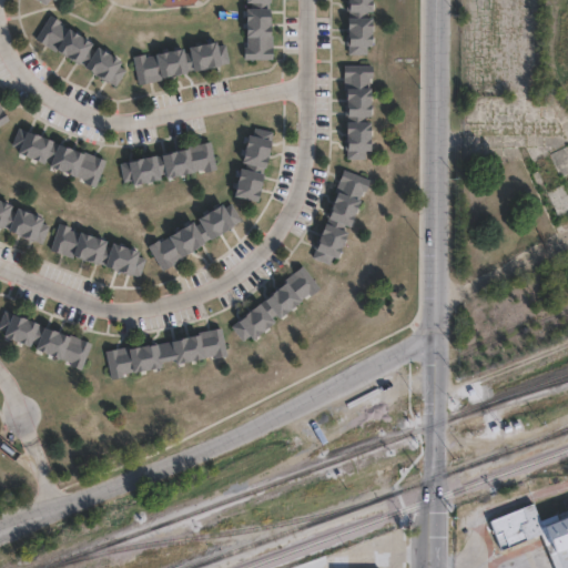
[(34,0),(52,9),(57,0),(34,0)]
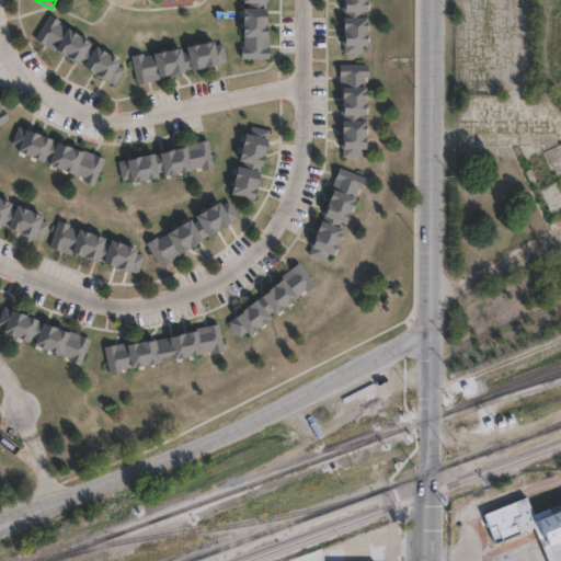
[(265,0),(265,36),(268,36),(268,59),(240,59),(240,47),(243,47),(243,38),(241,38),(241,10),(243,10),(243,4),(241,4),(241,0),(265,0)]
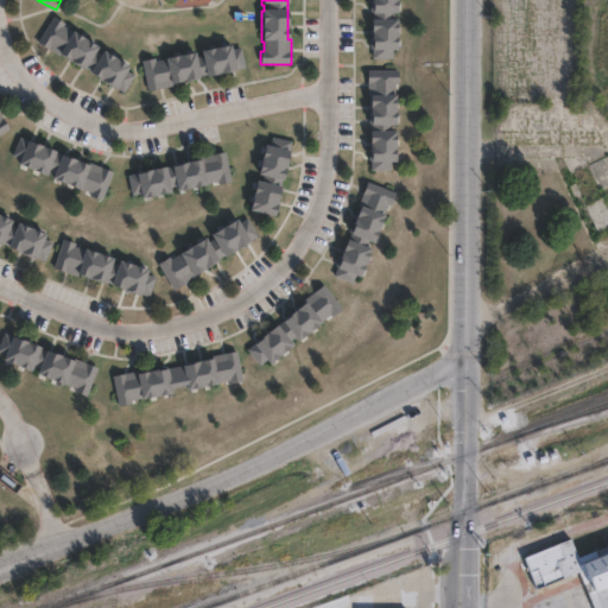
[(398,0),(398,5),(394,5),(394,12),(398,12),(398,43),(394,43),(394,52),(374,52),(374,42),(372,42),(372,12),(374,12),(374,6),(372,6),(372,0),(398,0)]
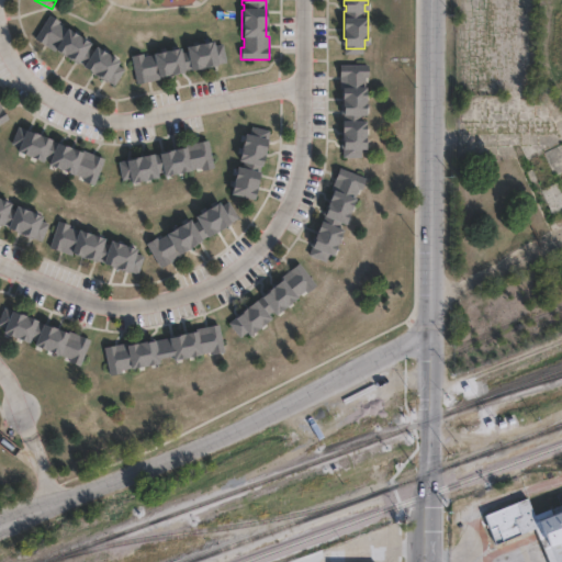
[(88,46),(92,49),(93,47),(117,62),(116,65),(124,69),(114,86),(107,81),(105,82),(81,67),(82,64),(78,62),(77,65),(34,38),(49,14),(60,21),(58,24),(90,43),(88,46)]
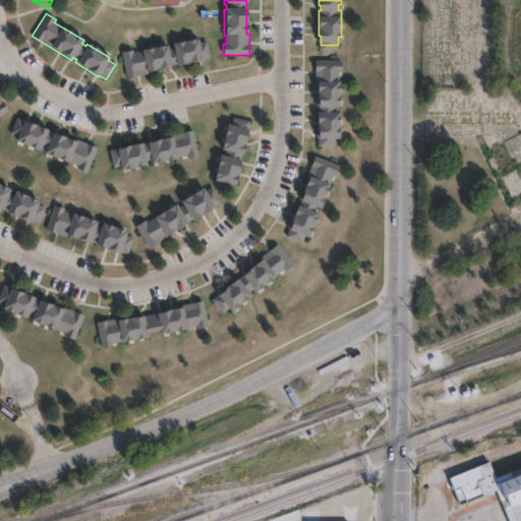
[(196,39),(197,43),(207,41),(211,57),(200,59),(201,60),(175,66),(175,64),(170,65),(171,68),(127,77),(121,52),(133,49),(133,52),(165,45),(166,50),(171,49),(170,44),(196,39)]
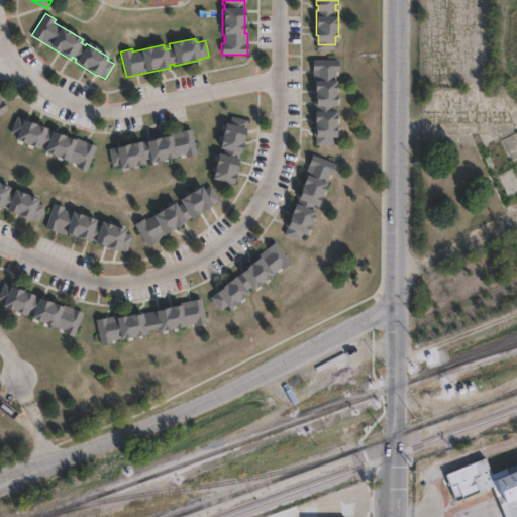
[(337,66),(337,100),(333,100),(333,105),(336,105),(336,131),(334,131),(334,140),(317,140),(317,131),(315,131),(315,106),(317,106),(317,101),(315,101),(315,66),(314,66),(314,55),(340,55),(339,66),(337,66)]
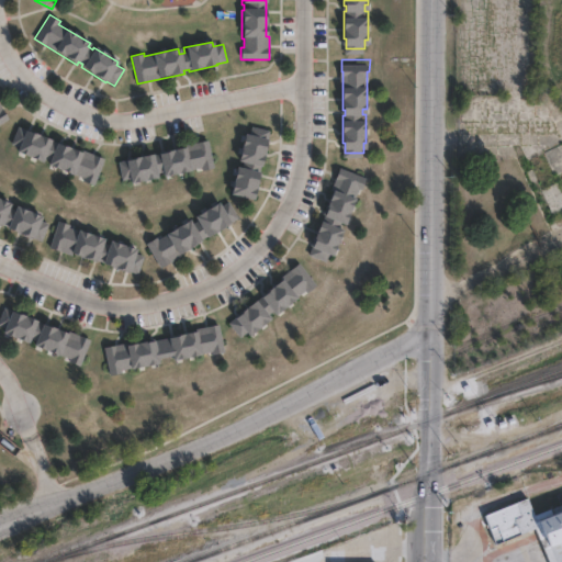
[(0,101),(9,116),(0,121),(0,101)]
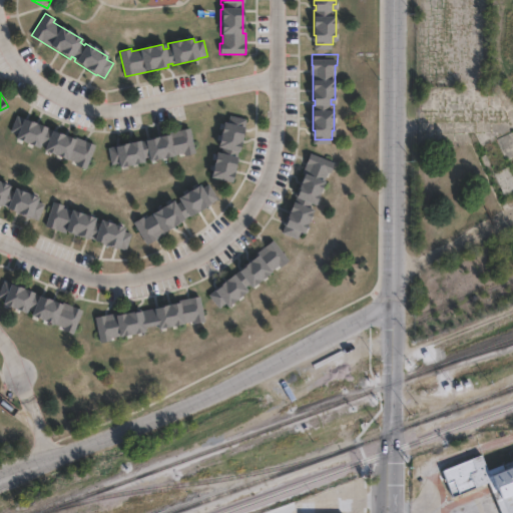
[(15,114),(73,137),(74,135),(94,143),(84,167),(74,163),(75,161),(65,157),(64,158),(40,148),(41,146),(37,144),(36,146),(13,136),(14,132),(9,130),(15,114)]
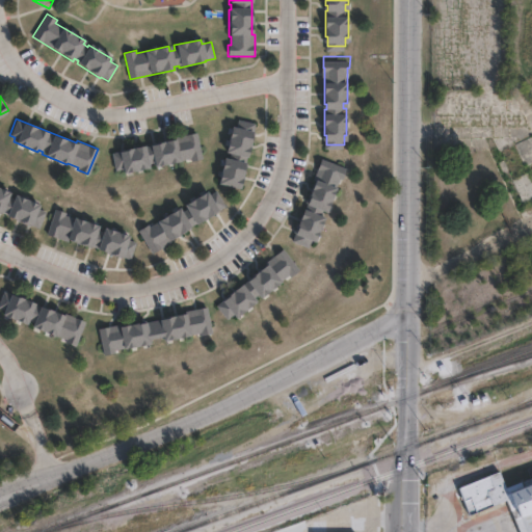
[(255,123),(253,132),(251,131),(239,188),(216,183),(221,156),(229,158),(230,153),(223,152),(229,125),(236,127),(237,120),(255,123)]
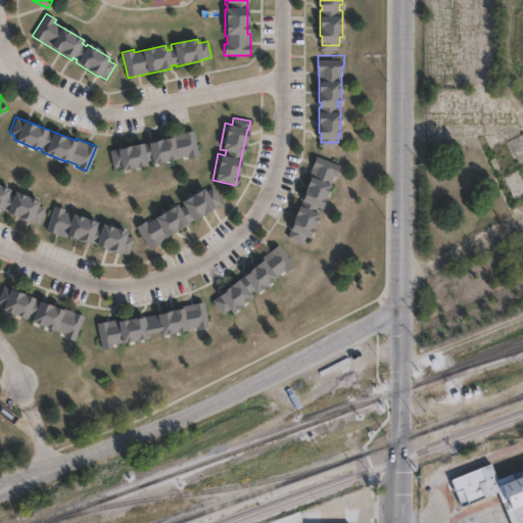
[(194,131),(199,156),(188,159),(187,156),(151,163),(151,160),(146,161),(146,165),(121,171),(121,168),(113,169),(110,151),(116,150),(116,148),(142,143),(142,145),(147,144),(147,142),(175,137),(174,135),(194,131)]
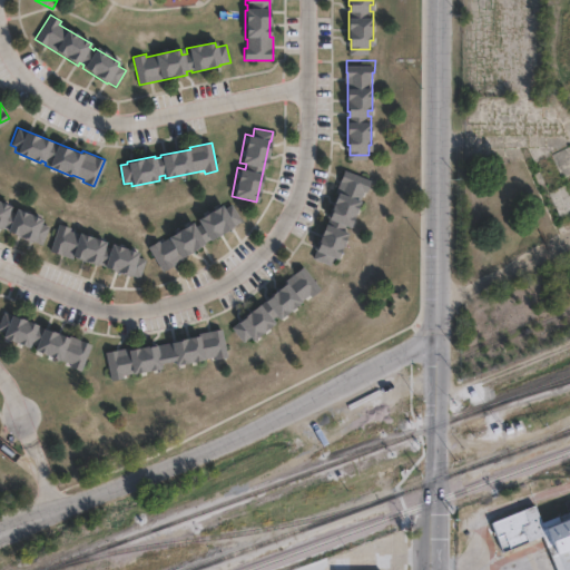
[(371,184),(366,195),(363,194),(350,231),(345,229),(343,234),(346,235),(336,262),(333,261),(330,268),(313,262),(316,254),(314,253),(324,226),(327,227),(330,223),(326,222),(336,196),(334,195),(343,173),(371,184)]
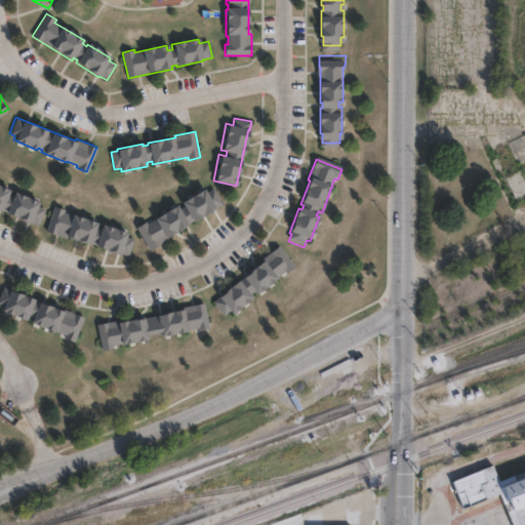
[(6,192),(11,194),(12,190),(38,200),(36,203),(44,206),(38,224),(4,210),(5,208),(0,206),(0,185),(7,188),(6,192)]
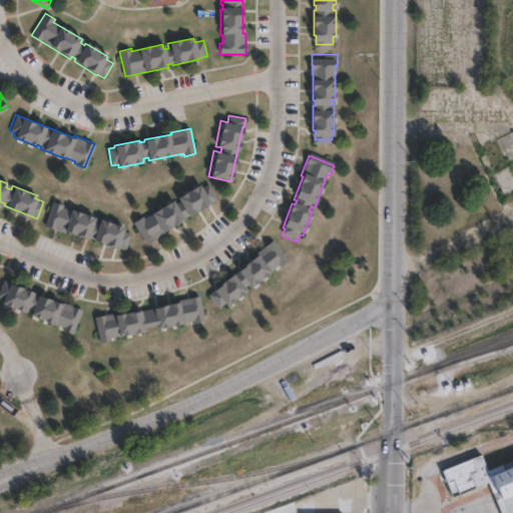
[(198,184),(201,188),(208,184),(217,199),(164,231),(165,233),(147,245),(133,222),(143,216),(144,219),(151,215),(150,213),(172,200),(175,205),(179,202),(176,197),(198,184)]
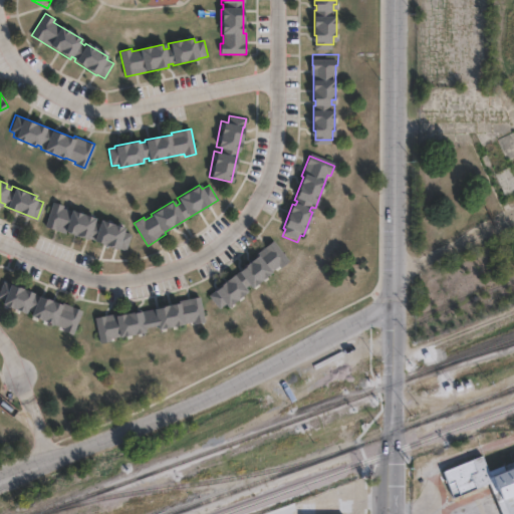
[(63,209),(69,211),(69,210),(94,219),(93,223),(98,225),(100,220),(124,229),(123,233),(132,235),(125,251),(93,240),(93,239),(89,238),(88,240),(66,232),(65,234),(45,227),(53,203),(64,206),(63,209)]
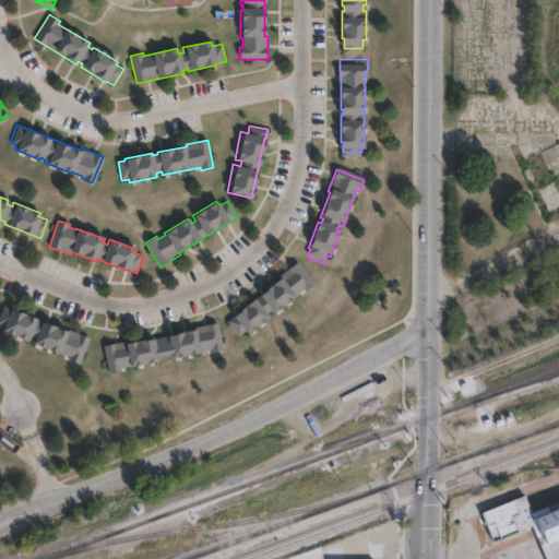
[(316,285),(306,293),(305,290),(274,314),(272,312),(268,316),(270,318),(247,335),(245,333),(239,337),(228,323),(234,319),(233,317),(239,312),(238,310),(253,298),(254,300),(260,297),(259,296),(280,278),(280,277),(298,262),(316,285)]
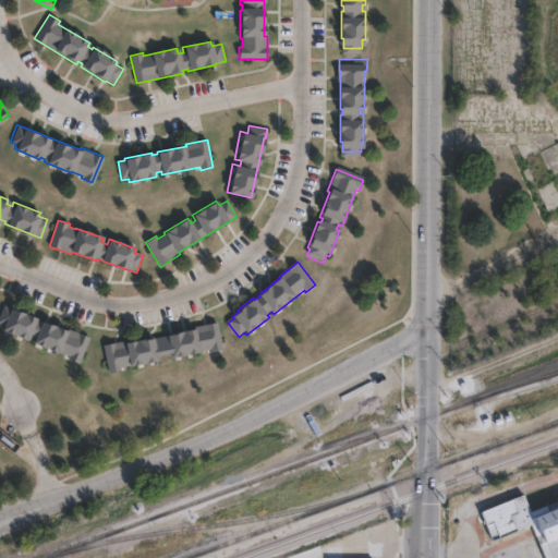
[(0,308),(4,298),(68,324),(69,320),(91,329),(81,355),(70,351),(71,349),(59,343),(59,346),(33,335),(34,329),(29,328),(28,332),(2,322),(4,316),(0,314),(0,308)]
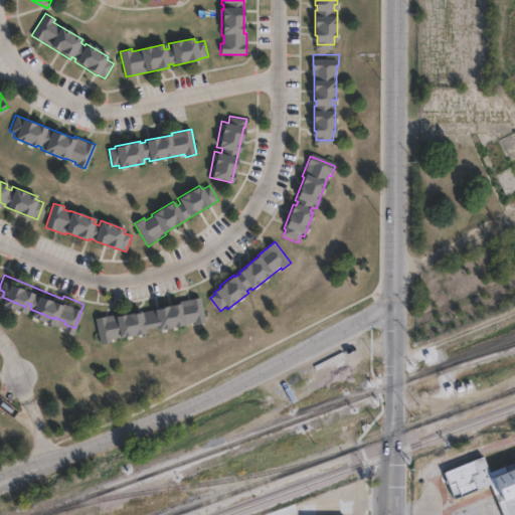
[(201,298),(206,324),(195,326),(195,323),(157,331),(157,327),(144,329),(145,334),(111,340),(112,343),(101,345),(96,320),(117,315),(118,316),(140,312),(141,314),(154,311),(153,309),(180,304),(179,303),(201,298)]
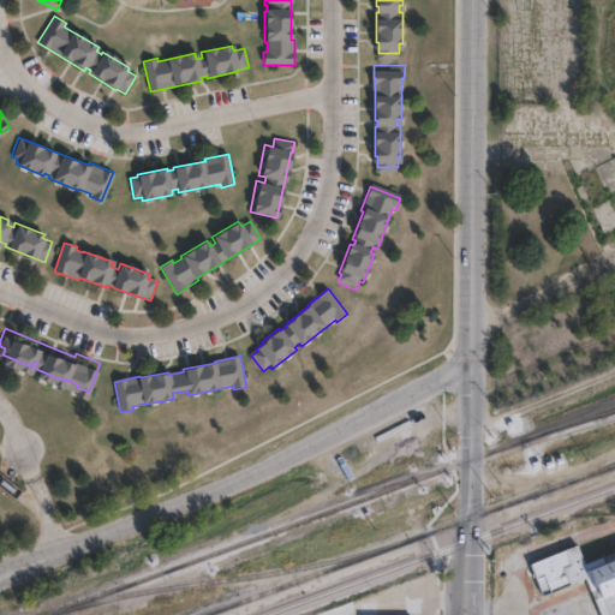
[(614,614),(601,614),(590,585),(585,574),(541,592),(529,560),(575,541),(584,560),(614,547),(614,614)]
